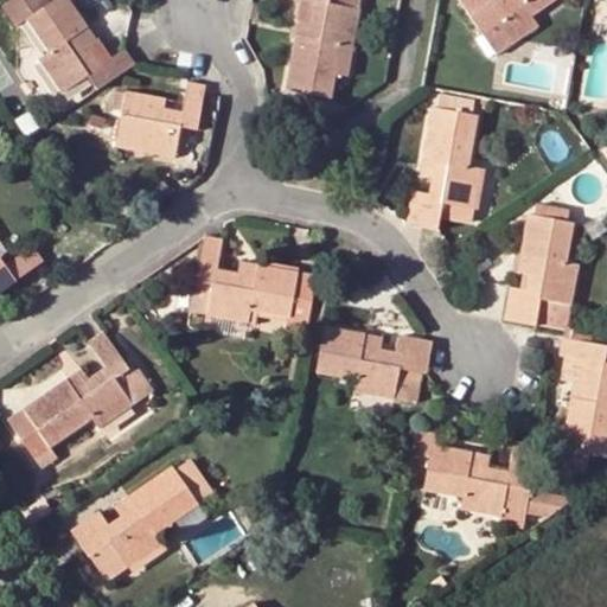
[(37,61),(58,94),(84,77),(95,93),(133,66),(121,51),(96,68),(85,51),(75,37),(85,29),(64,0),(56,0),(50,5),(45,0),(13,0),(0,10),(13,30),(24,23),(45,55),(37,61)]
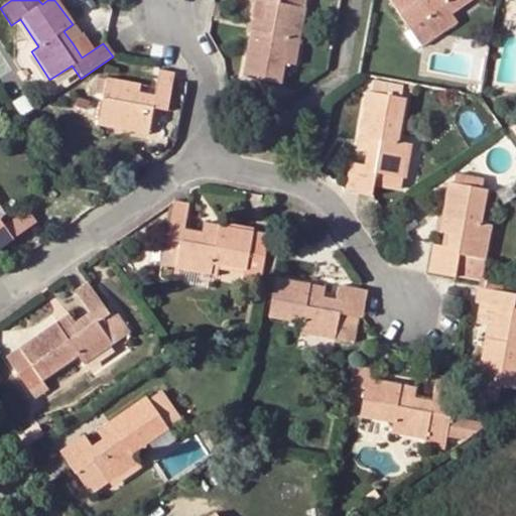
[(238,0),(253,2),(264,4),(261,21),(258,37),(248,36),(239,78),(278,86),(282,66),(292,68),(303,11),(302,10),(277,6),(277,0),(238,0)]
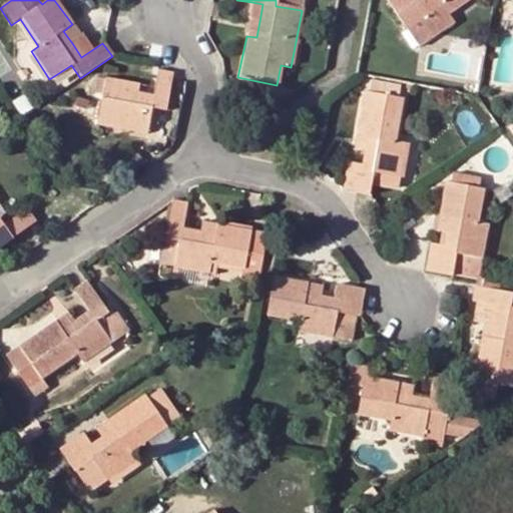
[(276,0),(276,6),(301,10),(303,0),(276,0)]
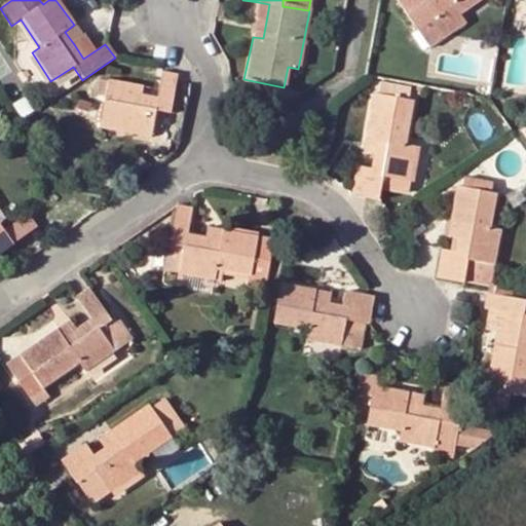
[(395,0),(417,33),(453,7),(460,14),(480,0),(395,0)]
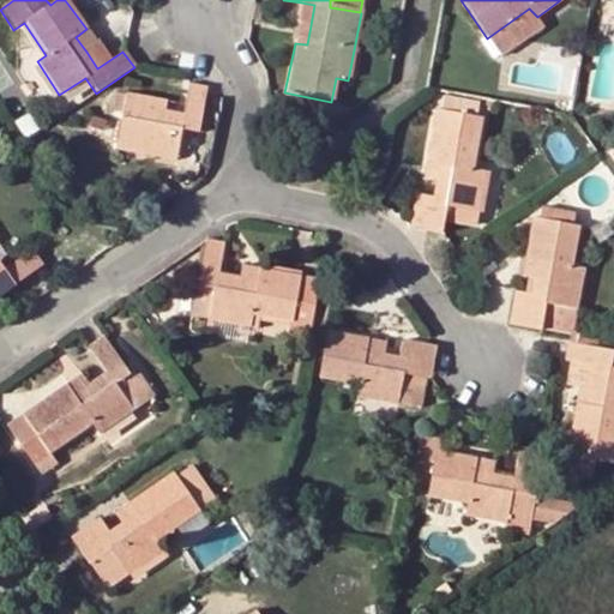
[(256,2),(252,19),(260,22),(264,5),(256,2)]
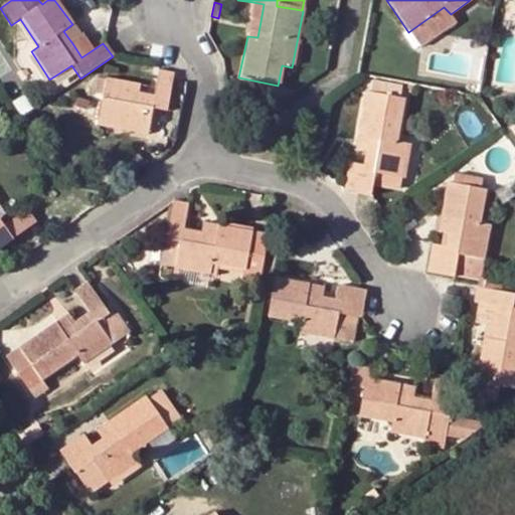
[(456,21),(451,14),(444,7),(408,32),(419,46),(456,21)]
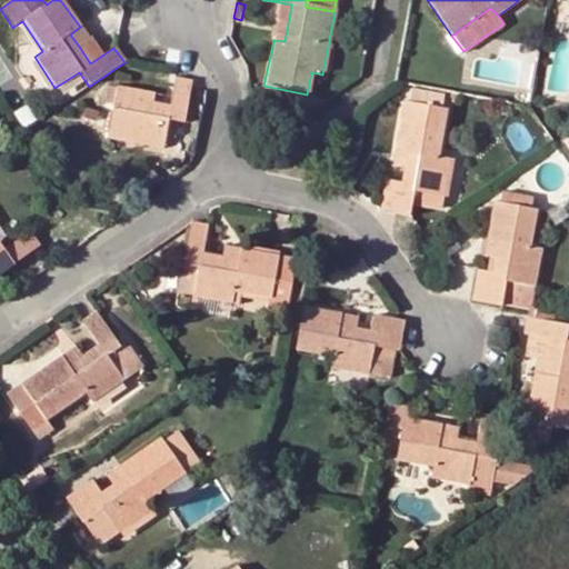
[(285,41),(288,23),(276,21),(272,40),(273,40),(285,41)]
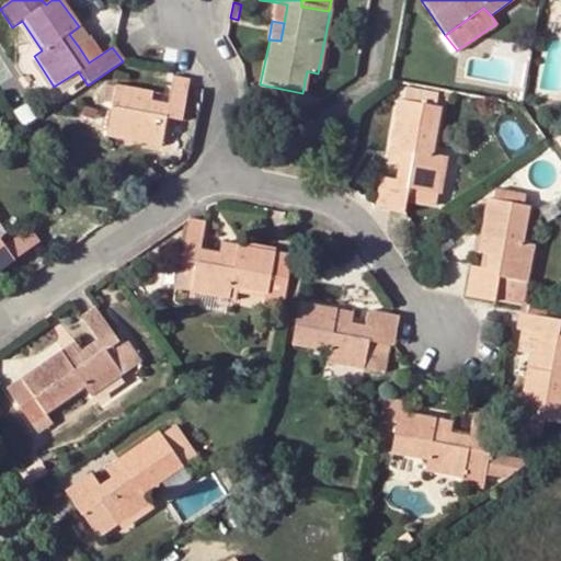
[(69,34),(79,47),(88,41),(79,26),(69,34)]
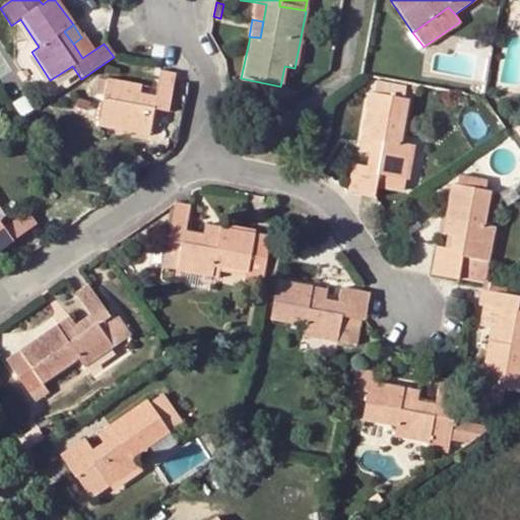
[(127,92),(128,84),(105,80),(96,128),(148,138),(153,111),(167,113),(174,75),(158,74),(153,98),(138,95),(127,92)]
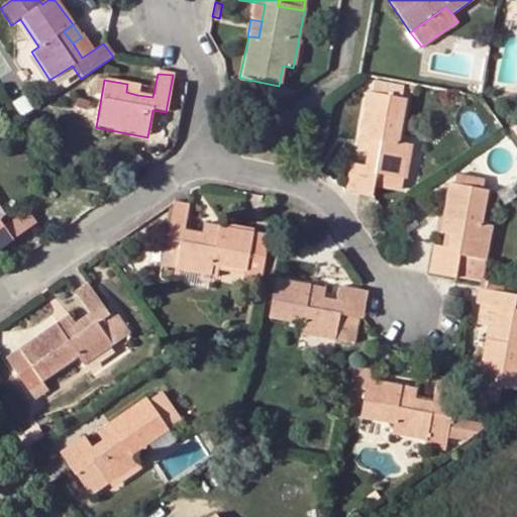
[(372,80),(371,93),(399,99),(401,87),(372,80)]
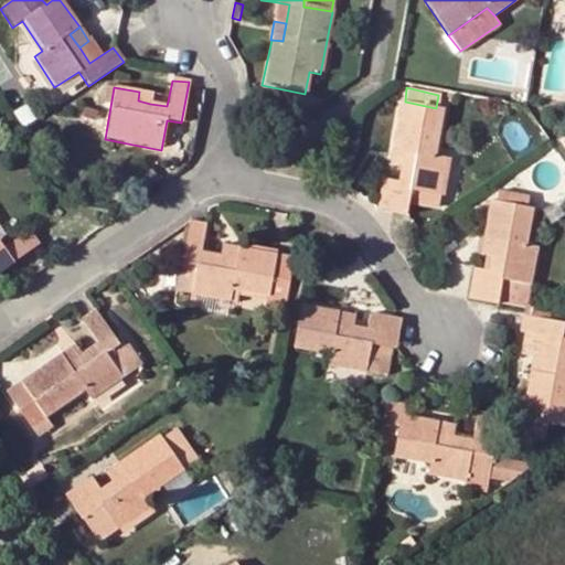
[(151,94),(139,92),(138,100),(150,104),(151,94)]
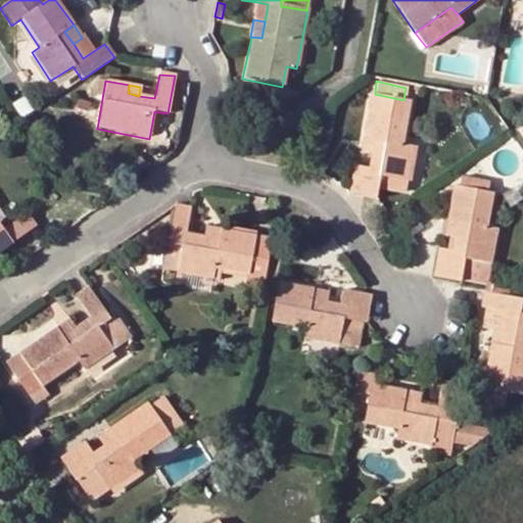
[(352,167),(346,194),(375,199),(377,186),(378,177),(407,181),(412,146),(402,144),(410,101),(403,100),(375,94),(369,94),(362,138),(372,140),(369,155),(367,169),(352,167)]
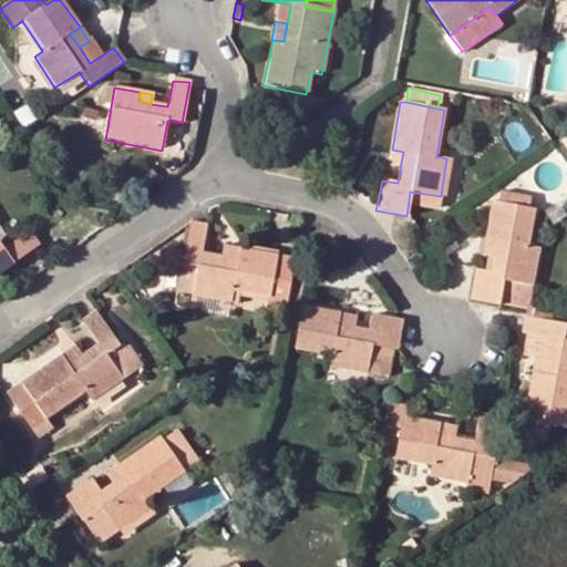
[(389,167),(400,168),(403,152),(392,150),(389,167)]
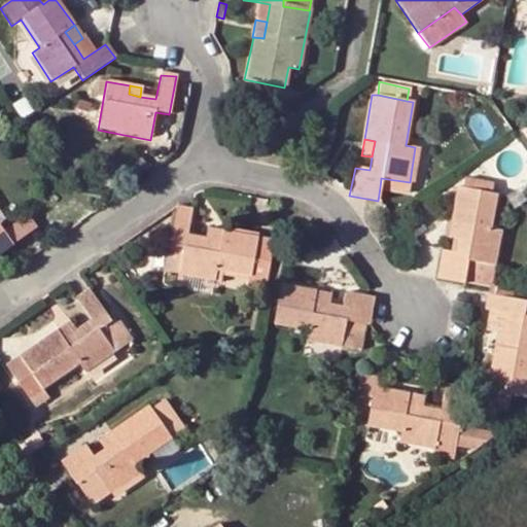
[(381,178),(380,187),(408,192),(410,182),(381,178)]
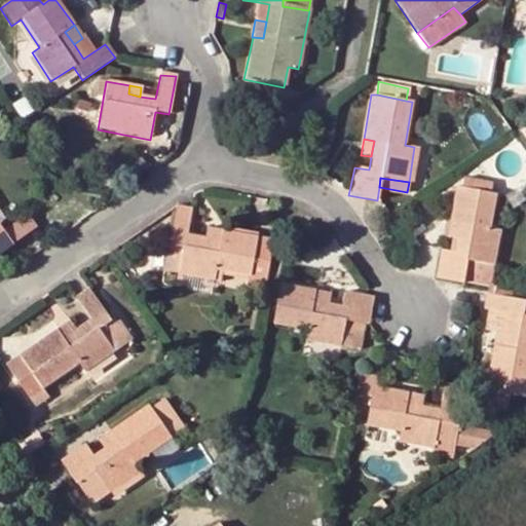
[(435,278),(459,282),(461,283),(467,260),(492,263),(498,230),(489,228),(495,194),(455,186),(449,221),(459,224),(456,237),(453,251),(440,249),(435,278)]
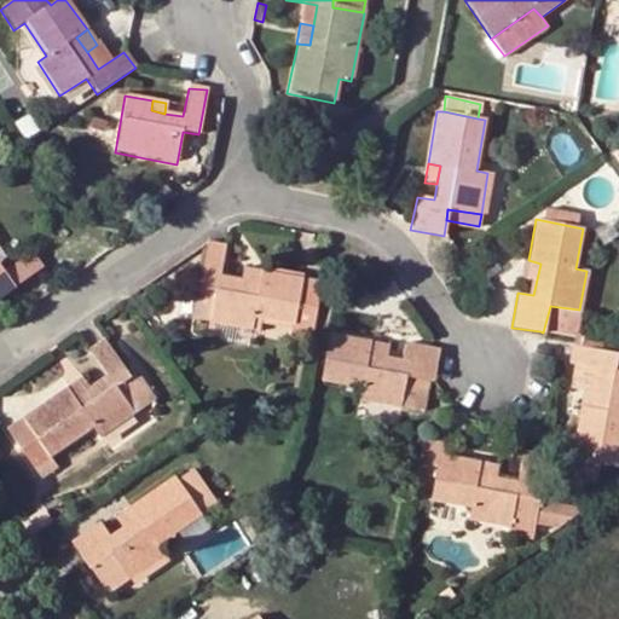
[(208,323),(250,330),(254,317),(293,324),(310,328),(318,282),(301,278),(260,271),(258,281),(242,278),(220,273),(226,244),(206,241),(197,285),(214,290),(208,323)]
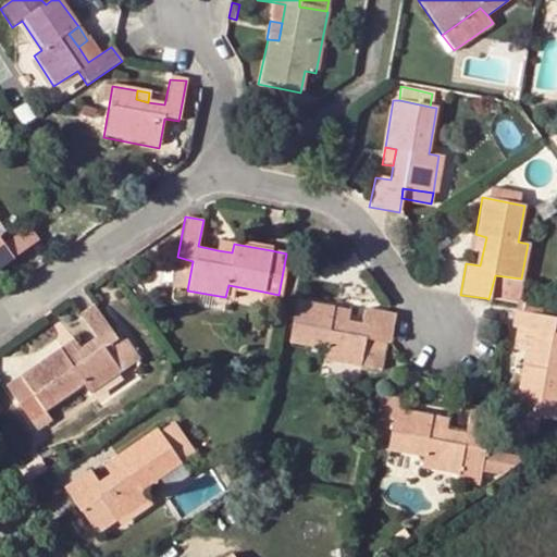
[(473,250),(483,251),(486,237),(475,234),(473,250)]
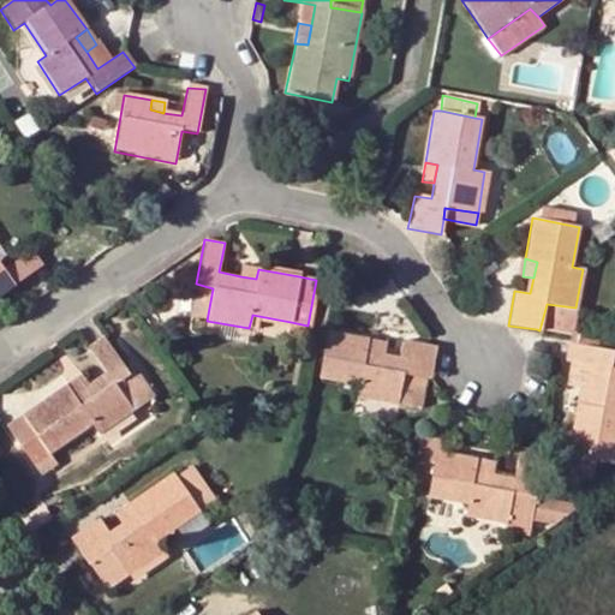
[(242,267),(240,276),(256,279),(258,269),(242,267)]
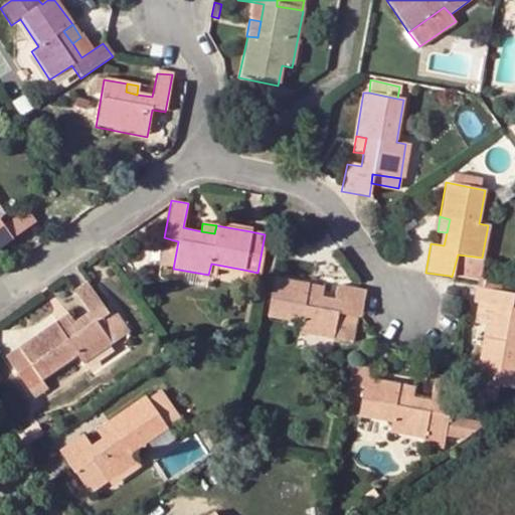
[(159,266),(173,269),(178,241),(164,237),(159,266)]
